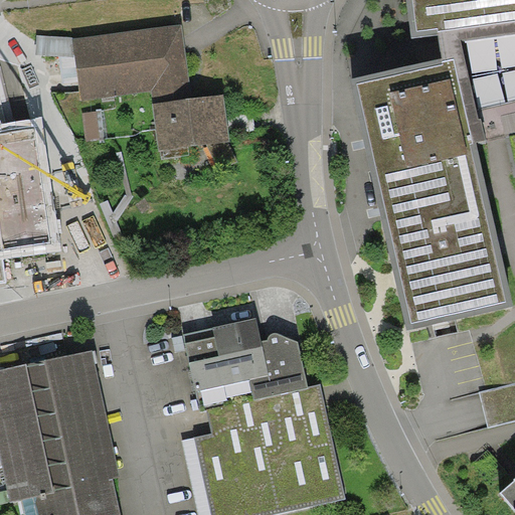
[(514,0),(405,0),(411,37),(439,34),(443,58),(352,78),(407,330),(514,306),(477,142),(507,135),(514,174),(514,173),(514,0)]
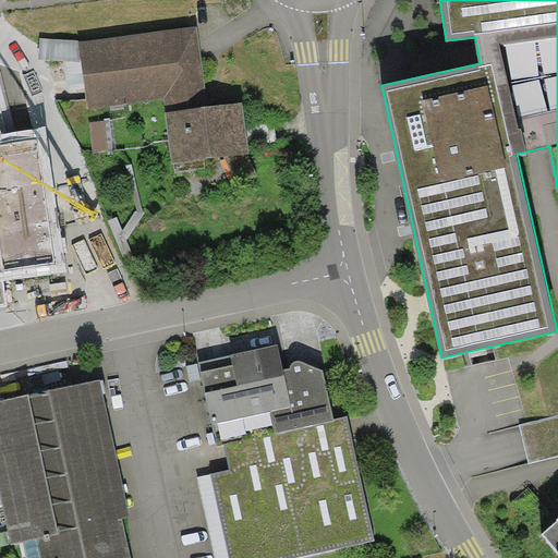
[(196,24),(79,39),(81,61),(87,107),(164,97),(165,112),(171,162),(249,152),(242,101),(207,106),(196,24)]
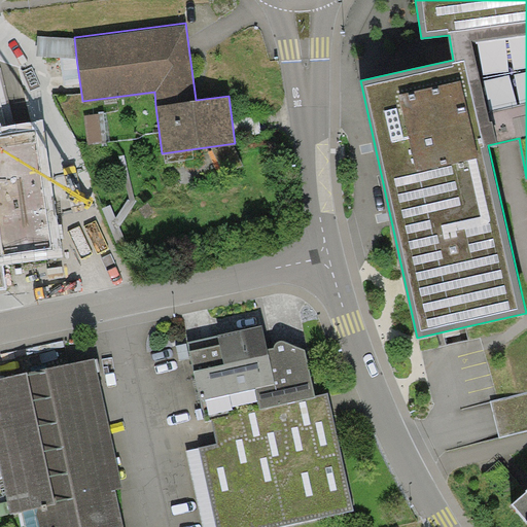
[(36,56),(76,58),(74,37),(38,36),(36,56)]
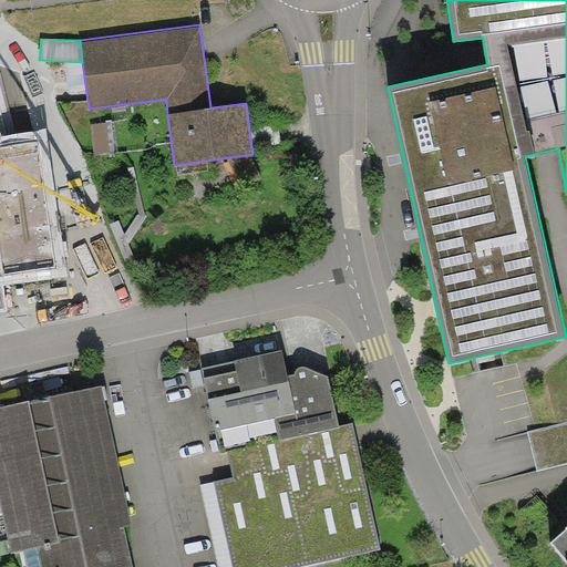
[(106,122),(90,124),(94,154),(111,152),(106,122)]
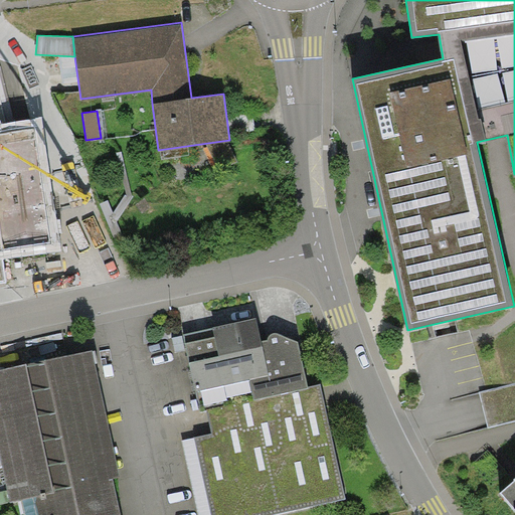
[(0,285),(7,285),(3,258),(59,250),(41,119),(0,124),(0,285)]
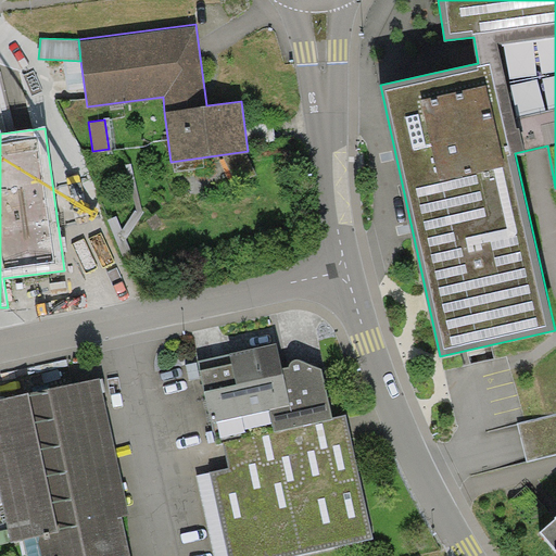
[(332,418),(321,369),(300,361),(297,359),(292,362),(291,364),(289,367),(282,368),(277,343),(197,361),(198,362),(201,378),(204,392),(211,424),(213,424),(217,444),(224,443),(229,467),(210,471),(228,555),(295,555),(374,539),(346,416),(332,418)]
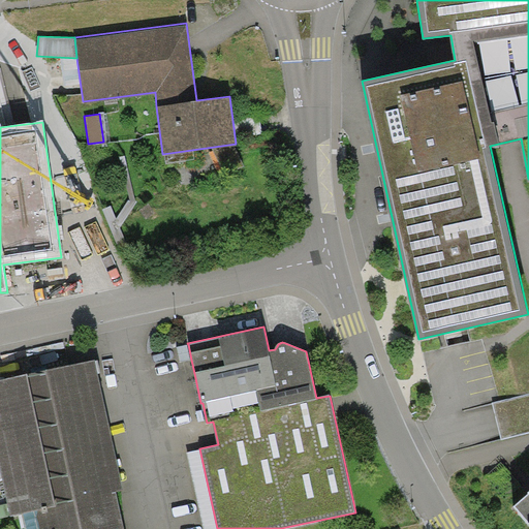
[(180,362),(191,360),(188,344),(177,347),(180,362)]
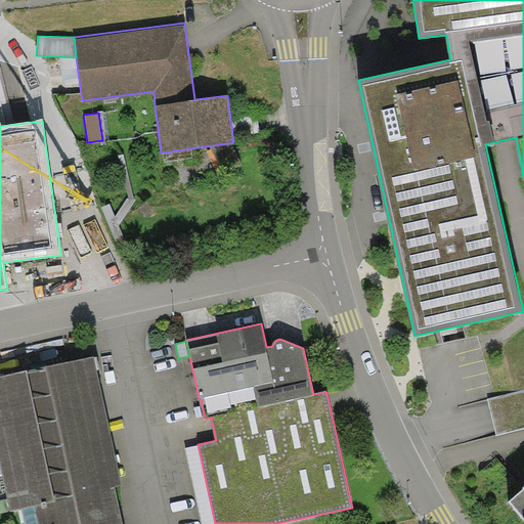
[(95,356),(0,376),(0,464),(10,512),(23,510),(36,507),(39,523),(122,523),(115,487),(122,485),(95,356)]
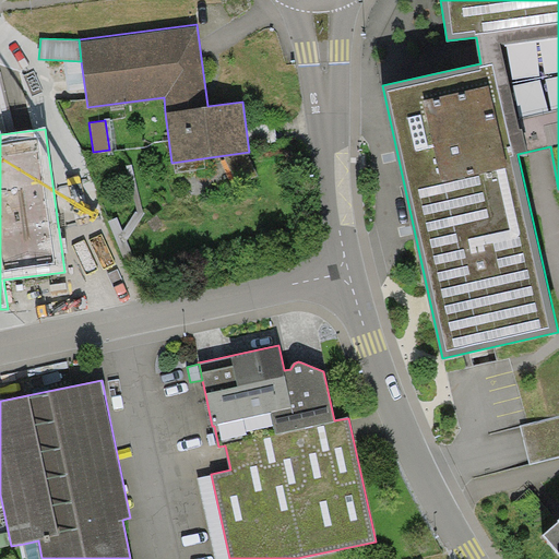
[(558,416),(520,425),(530,465),(558,456),(558,416)]
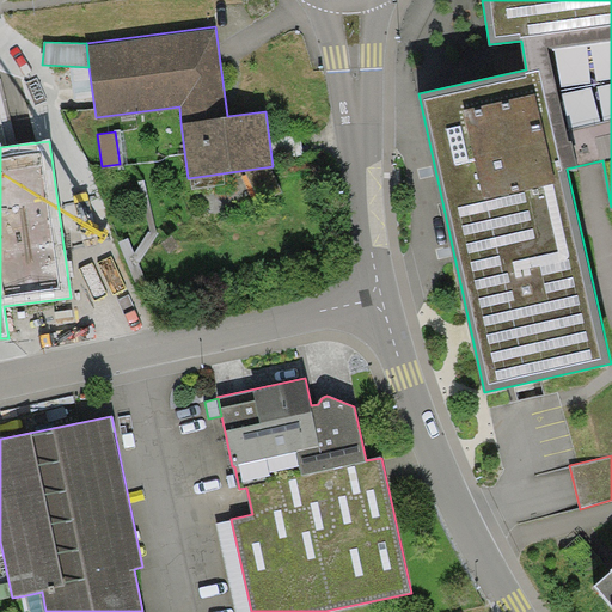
[(251,611),(231,519),(216,522),(236,611),(251,611)]
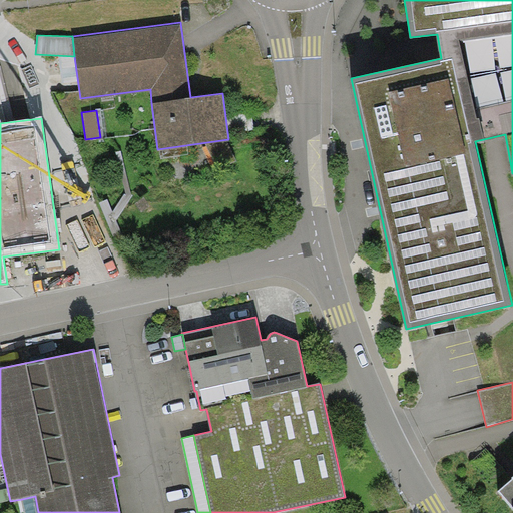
[(512,476),(512,477),(512,479),(498,491),(512,508),(512,476)]
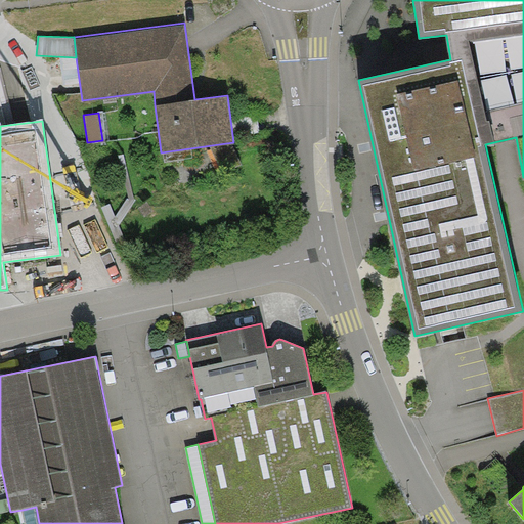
[(39,523),(36,507),(23,510),(26,523),(39,523)]
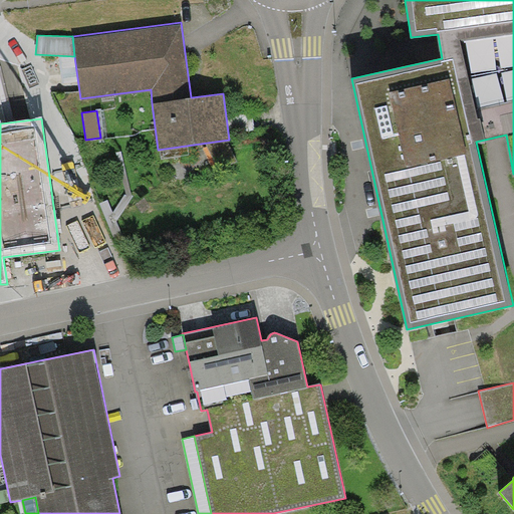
All buildings are outlined.
